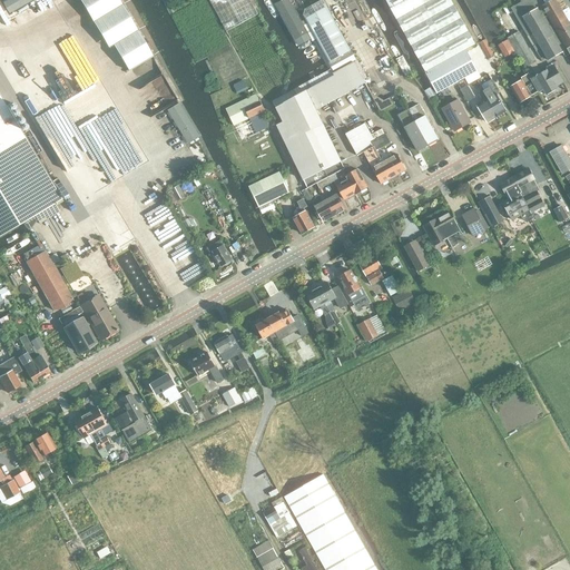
[(208,0),(229,37),(259,20),(248,0),(208,0)]
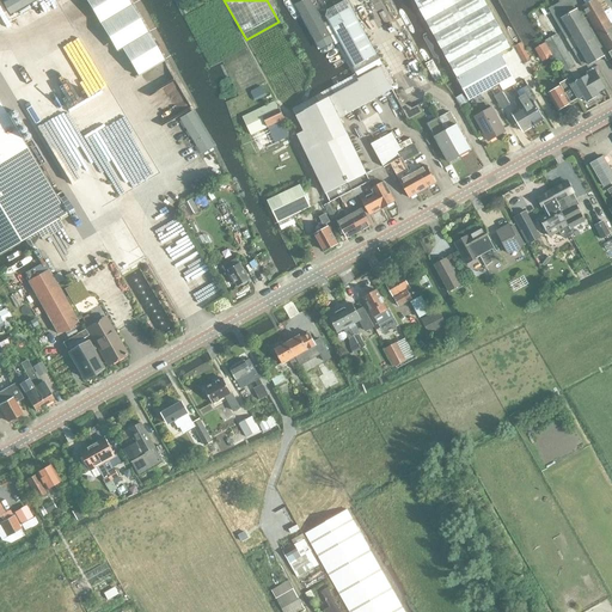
[(331,38),(310,0),(305,0),(294,6),(316,47),(331,38)]
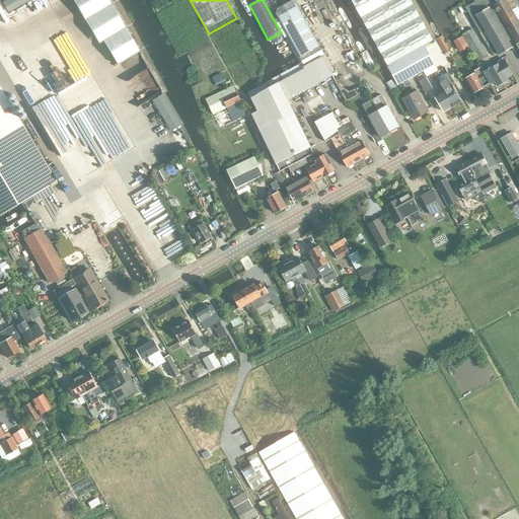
[(350,0),(397,86),(423,72),(426,77),(438,71),(424,46),(433,41),(410,0),(350,0)]
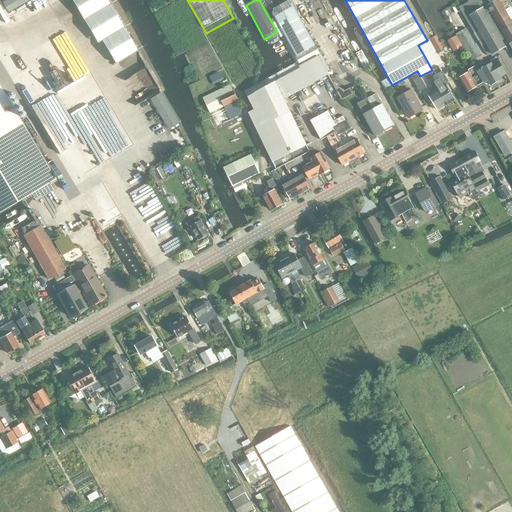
[(511,48),(511,22),(498,0),(494,0),(487,4),(484,0),(466,0),(468,2),(458,8),(481,46),(485,43),(492,54),(504,46),(507,51),(511,48)]
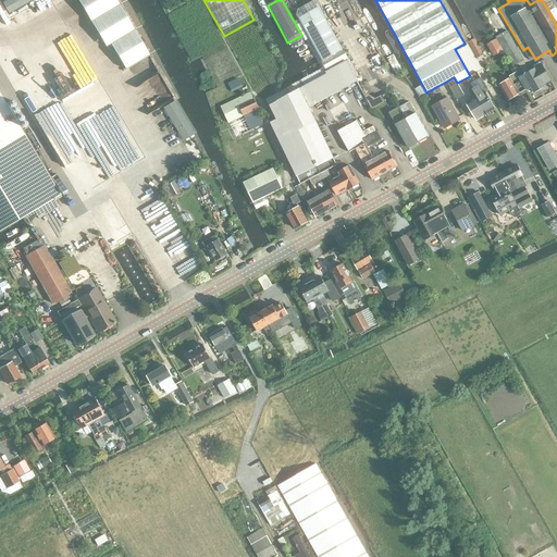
[(299,21),(321,61),(343,50),(320,9),(299,21)]
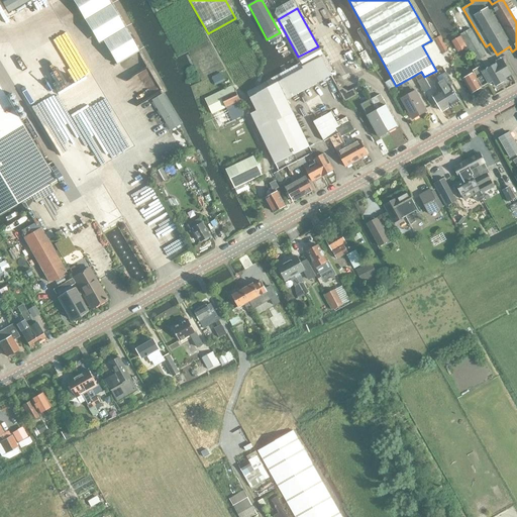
[(477,65),(480,69),(489,84),(493,81),(496,86),(505,81),(504,79),(511,75),(502,60),(492,66),(471,29),(460,34),(478,64),(477,65)]
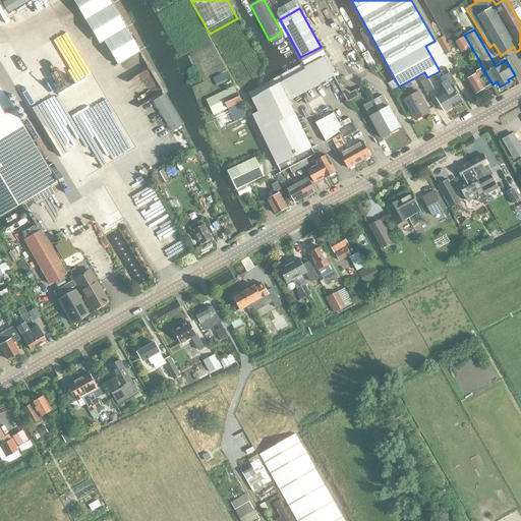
[(305,66),(325,55),(321,47),(300,57),(300,58),(305,66)]
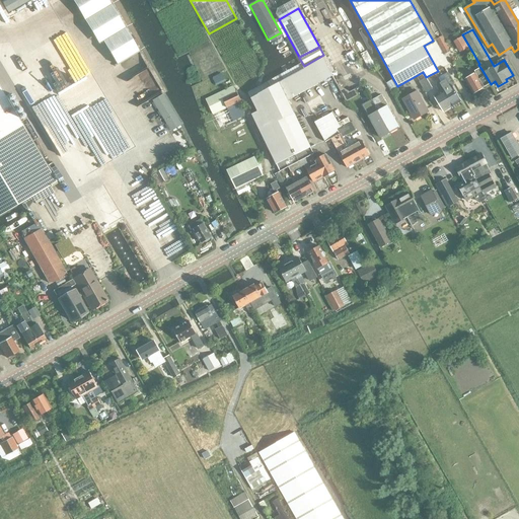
[(279,172),(288,167),(314,154),(314,153),(288,100),(322,82),(328,92),(338,87),(337,85),(332,76),(322,57),(303,68),(304,69),(279,82),(250,98),(256,112),(251,115),(279,172)]
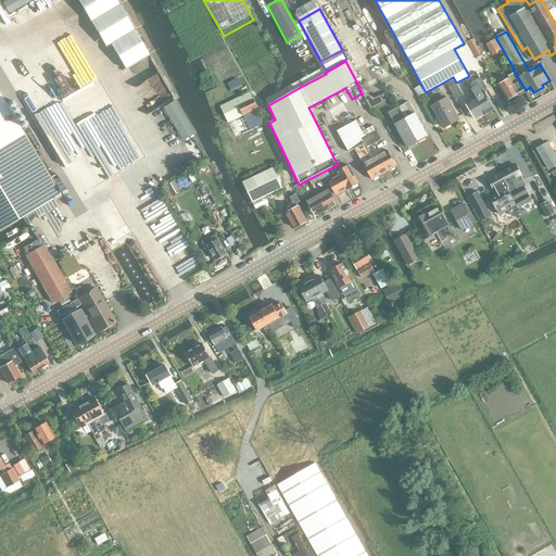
[(516,74),(497,85),(506,100),(518,93),(525,89),(526,90),(516,74)]
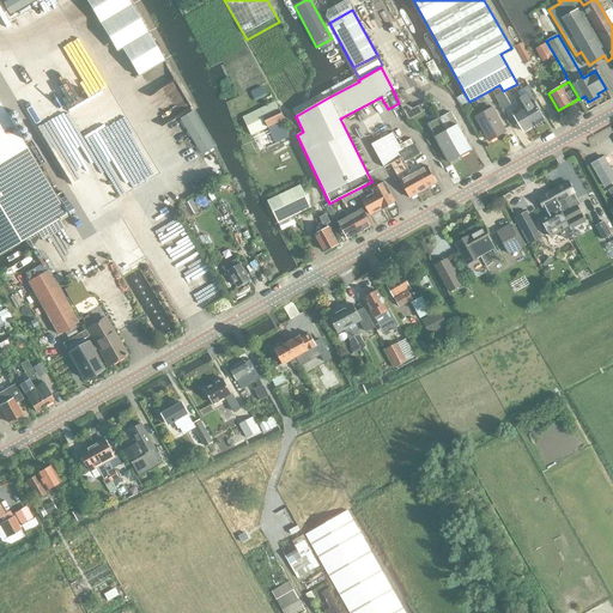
[(503,92),(498,95),(495,97),(503,110),(510,105),(503,92)]
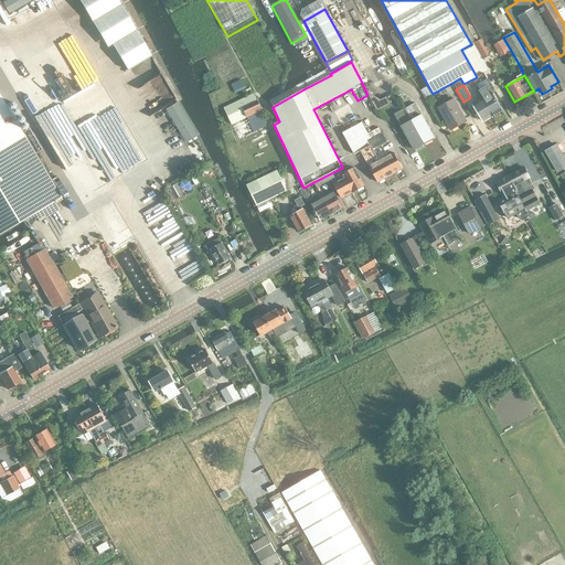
[(478,91),(492,116),(501,110),(491,93),(489,94),(484,87),(478,91)]
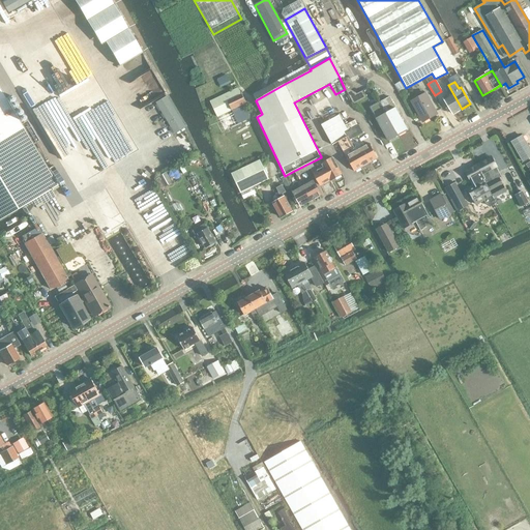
[(448,94),(443,98),(453,115),(462,109),(448,85),(444,88),(448,94)]
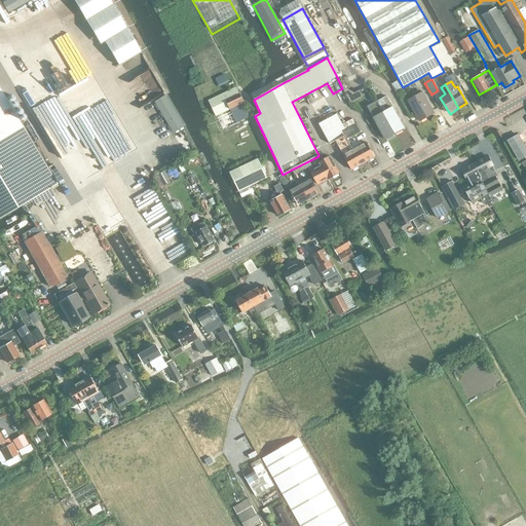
[(236,86),(208,101),(216,116),(232,108),(243,102),(236,86)]
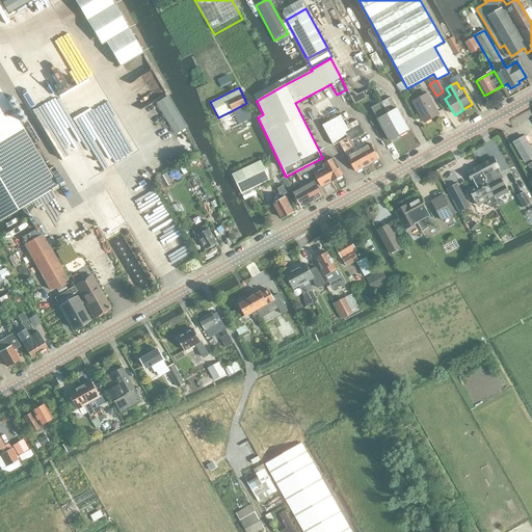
[(367,99),(363,91),(358,95),(346,87),(345,87),(346,89),(353,103),(355,104),(367,99)]
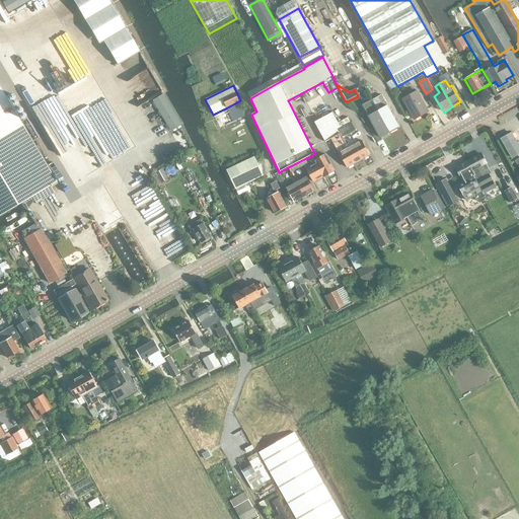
[(0,138),(22,125),(0,88),(0,138)]
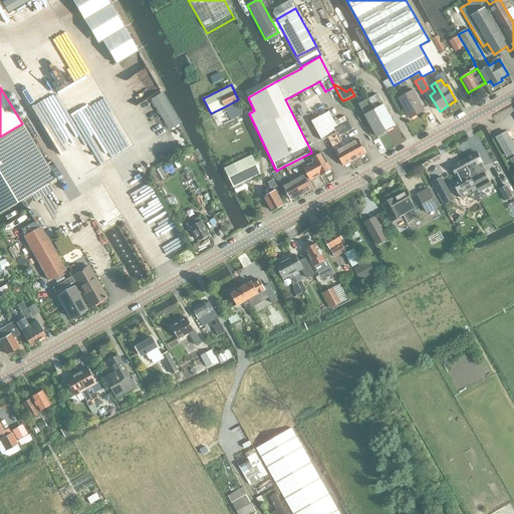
[(413,89),(398,97),(410,119),(424,110),(413,89)]
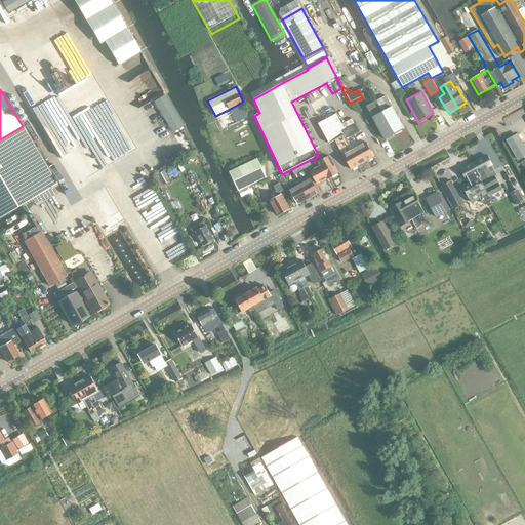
[(155,102),(173,132),(184,126),(165,95),(155,102)]
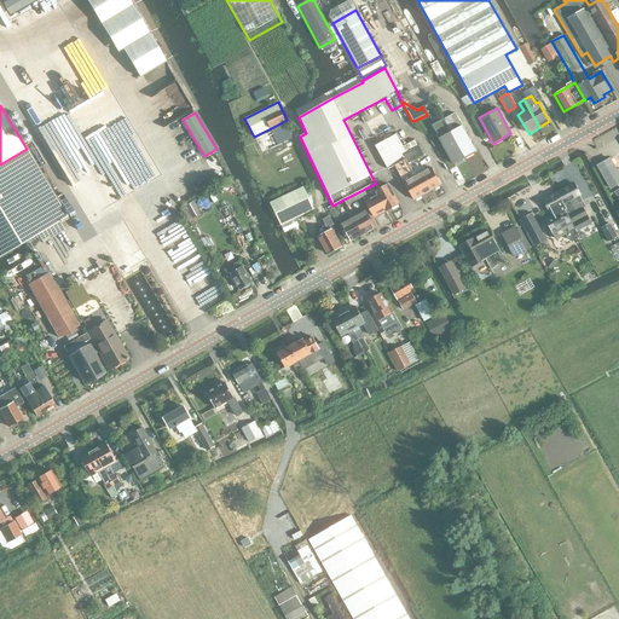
[(443,120),(464,158),(476,152),(453,114),(443,120)]
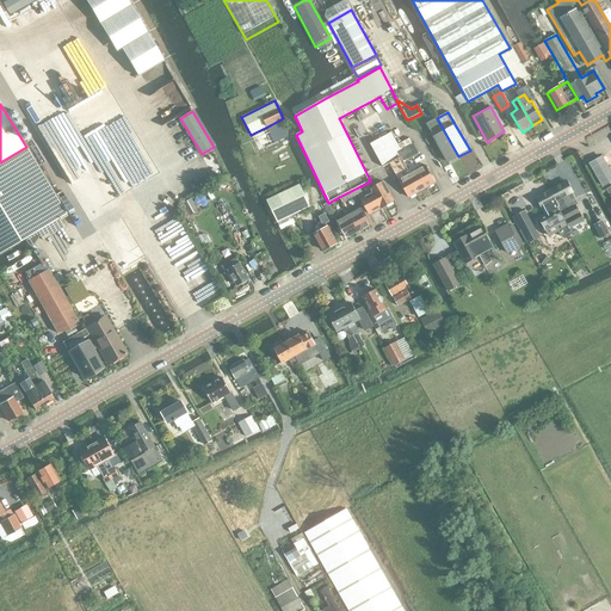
[(433,137),(448,162),(458,156),(437,118),(431,122),(436,129),(438,135),(433,137)]
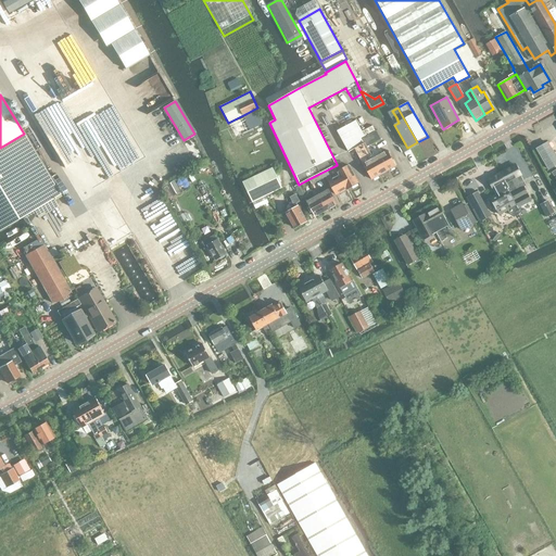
[(365,137),(356,121),(337,131),(348,152),(364,143),(367,141),(365,137)]
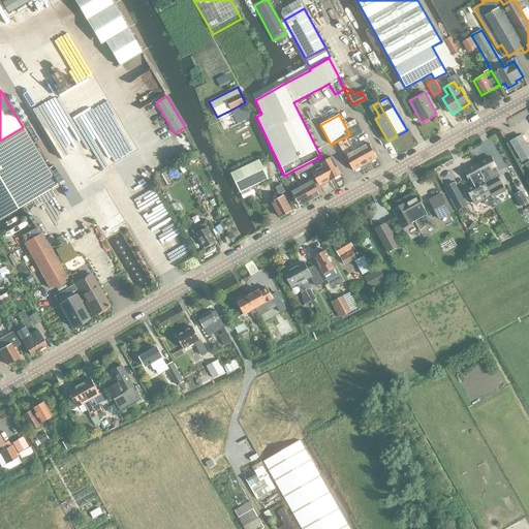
[(349,134),(351,137),(361,132),(356,125),(347,130),(349,134)]
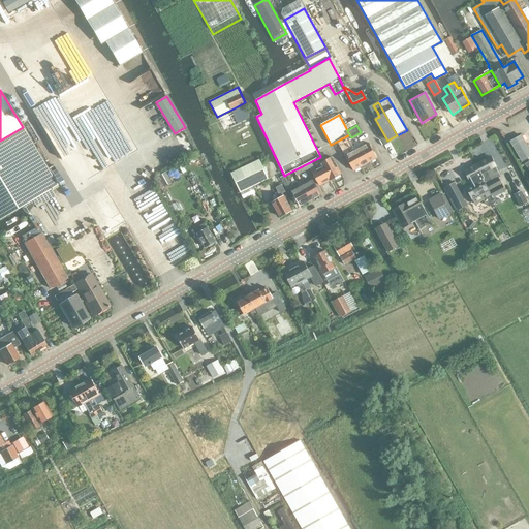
[(0,217),(57,185),(23,128),(0,141),(0,217)]
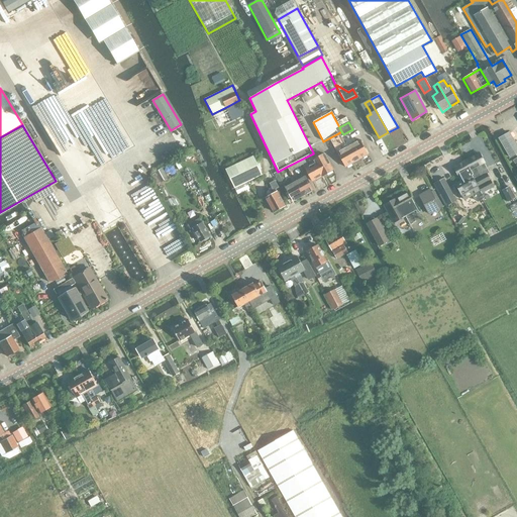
[(499,138),(511,159),(516,153),(516,146),(509,132),(499,138)]
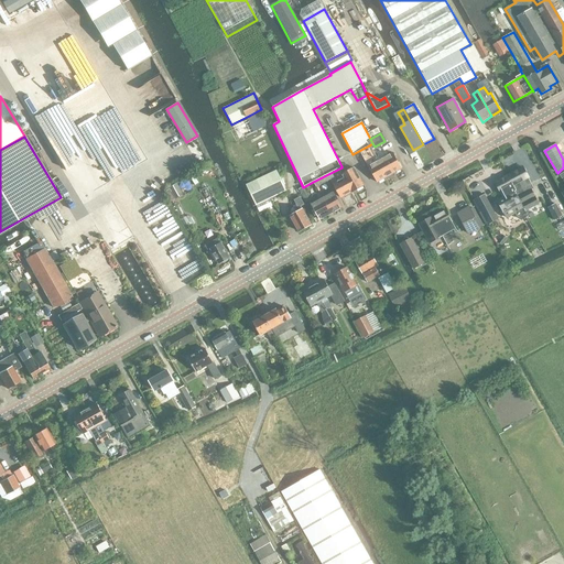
[(369,145),(359,151),(377,183),(384,177),(389,179),(390,177),(380,160),(378,162),(369,145)]
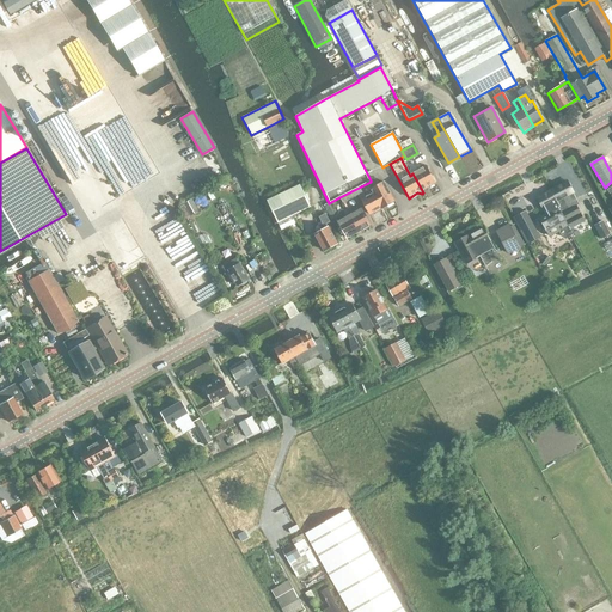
[(412,173),(423,193),(426,191),(427,188),(435,183),(427,166),(412,173)]
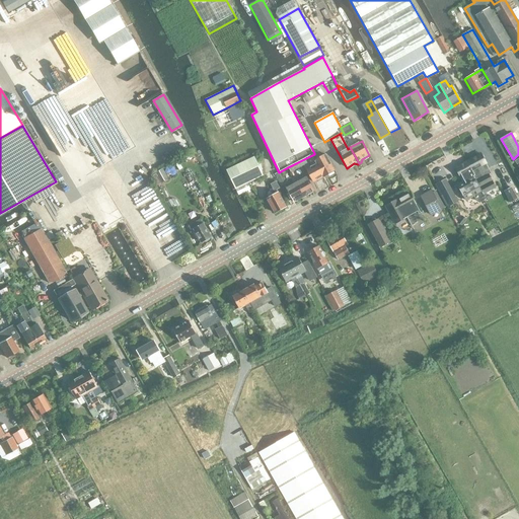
[(317,151),(314,153),(314,154),(312,155),(324,176),(335,170),(324,154),(320,157),(317,151)]
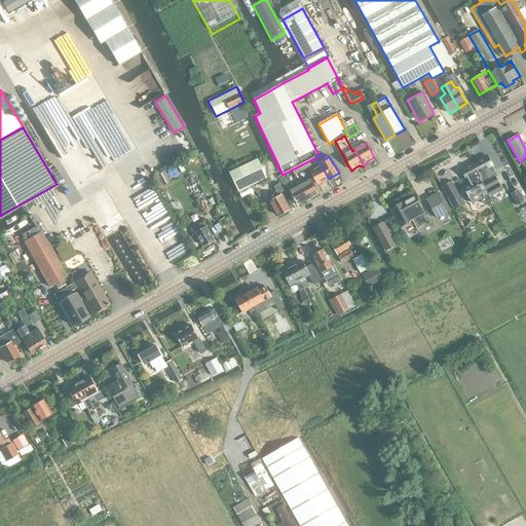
[(308,167),(318,185),(329,179),(316,157),(299,166),(301,172),(308,167)]
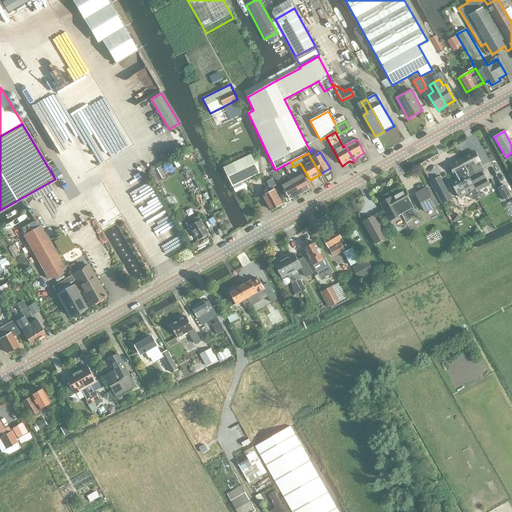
[(474,153),(462,159),(479,190),(488,185),(481,173),(475,176),(473,171),(481,166),(474,153)]
